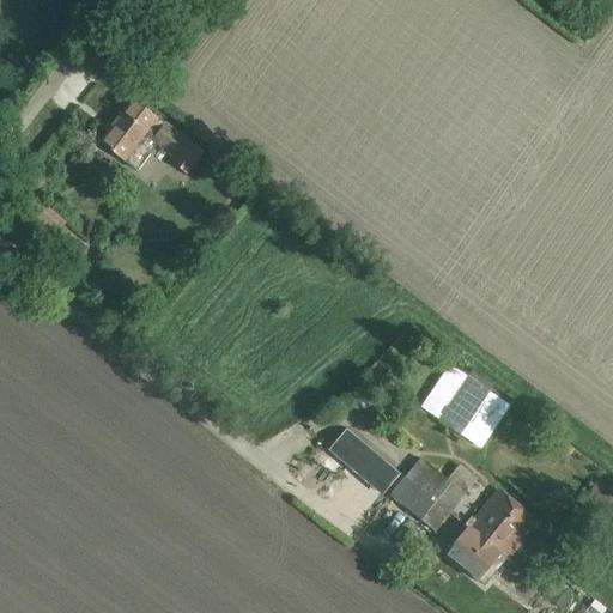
[(133,99),(99,143),(137,171),(157,144),(177,158),(173,164),(186,174),(202,152),(164,123),(133,99)]
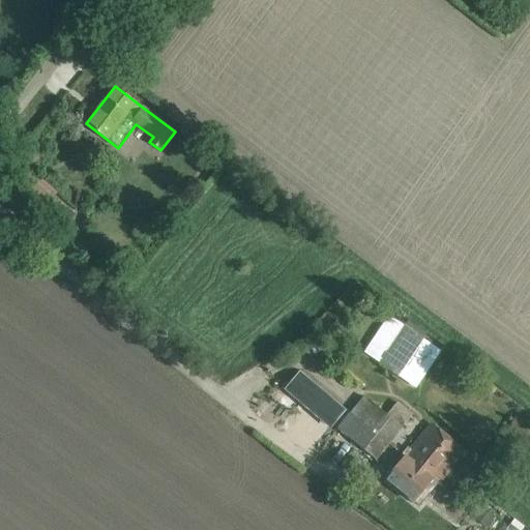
[(409,322),(394,343),(381,363),(398,375),(425,333),(409,322)]
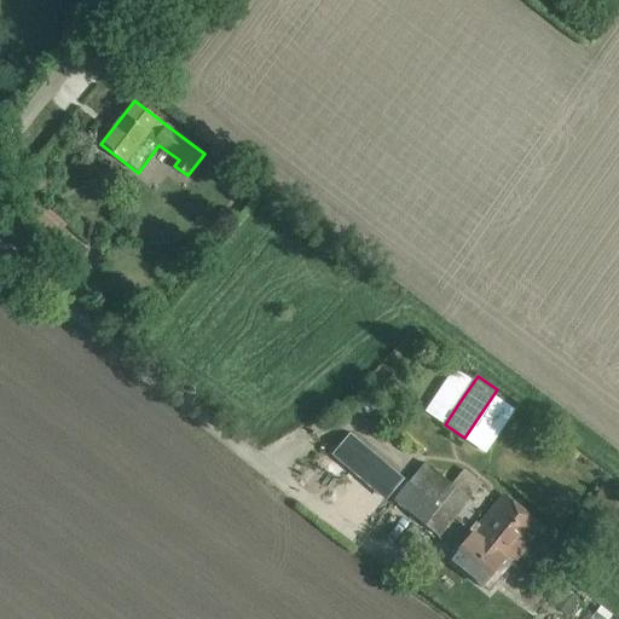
[(371,474),(385,461),(352,431),(339,445),(371,474)]
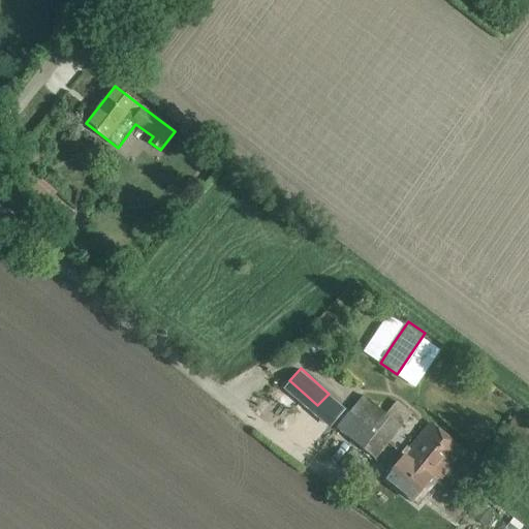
[(401,427),(363,396),(337,428),(375,459),(401,427)]
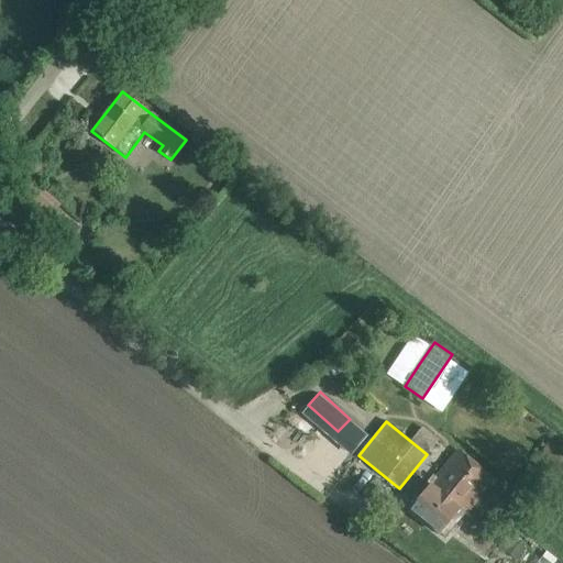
[(430,449),(435,435),(417,428),(411,441),(430,449)]
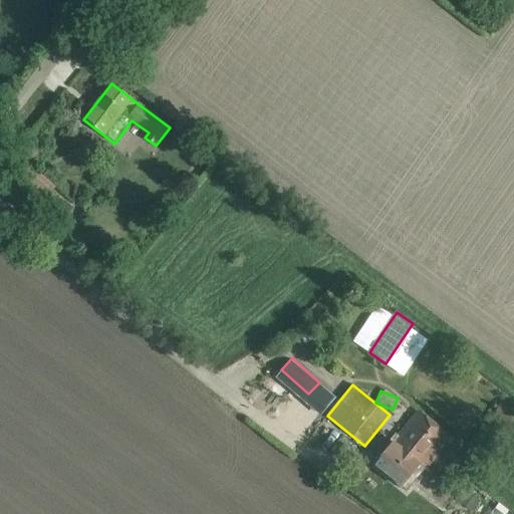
[(393,443),(424,469),(450,438),(418,412),(393,443)]
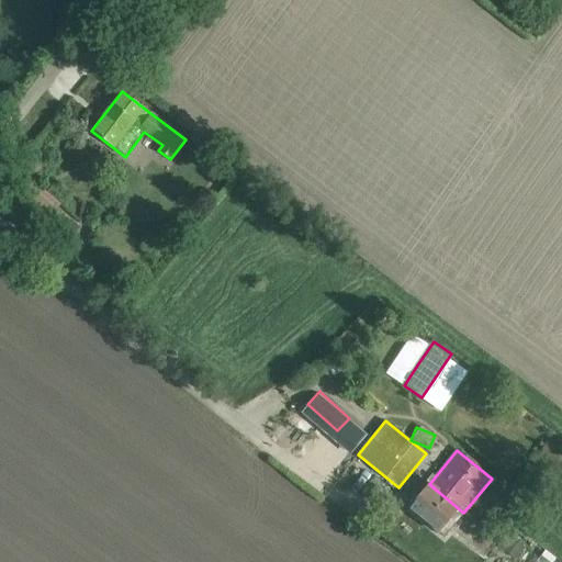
[(445,537),(463,513),(429,484),(409,508),(445,537)]
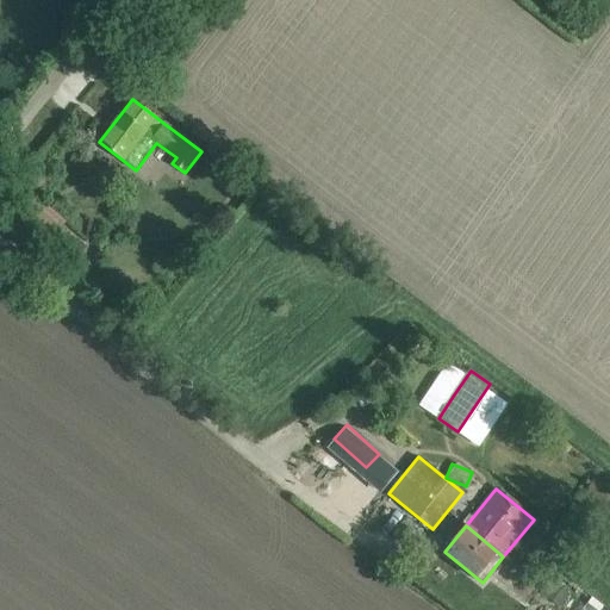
[(546,597),(561,607),(570,595),(555,584),(546,597)]
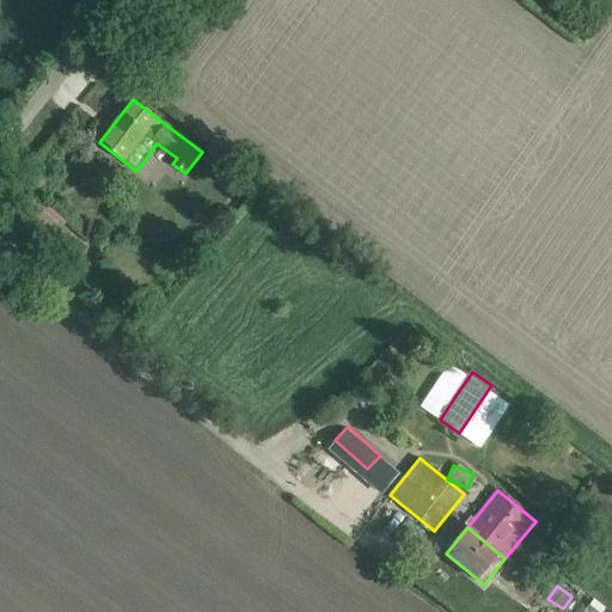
[(586,611),(589,609),(577,599),(565,611),(586,611)]
